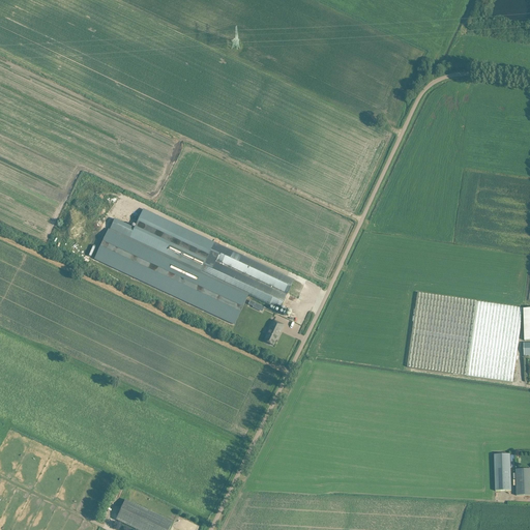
[(213,242),(144,210),(129,240),(199,272),(213,242)]
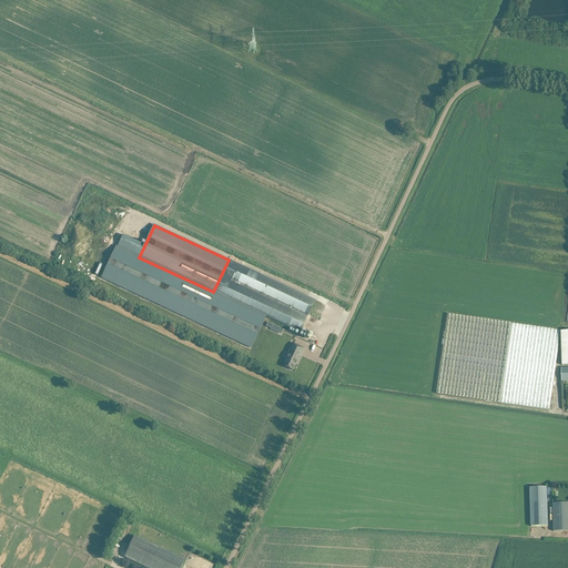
[(118,247),(102,279),(250,348),(263,321),(264,316),(215,293),(213,292),(139,257),(118,247)]
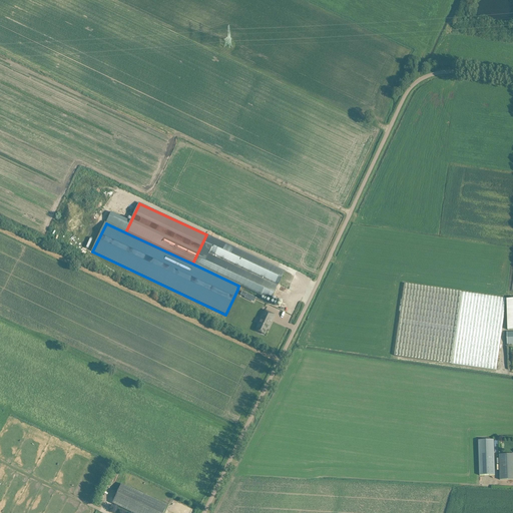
[(208,235),(194,265),(238,286),(270,300),(284,271),(208,235)]
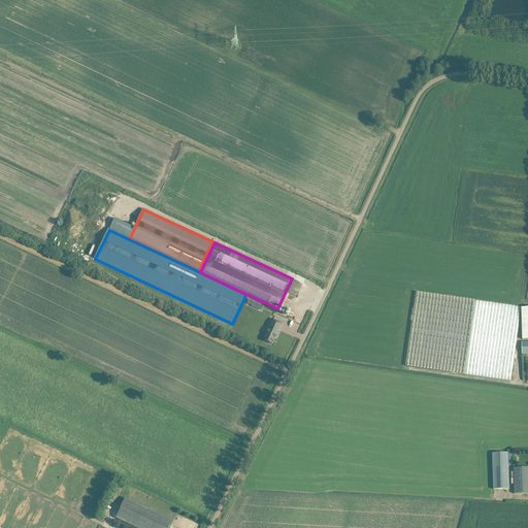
[(417,293),(406,366),(512,381),(522,307),(417,293)]
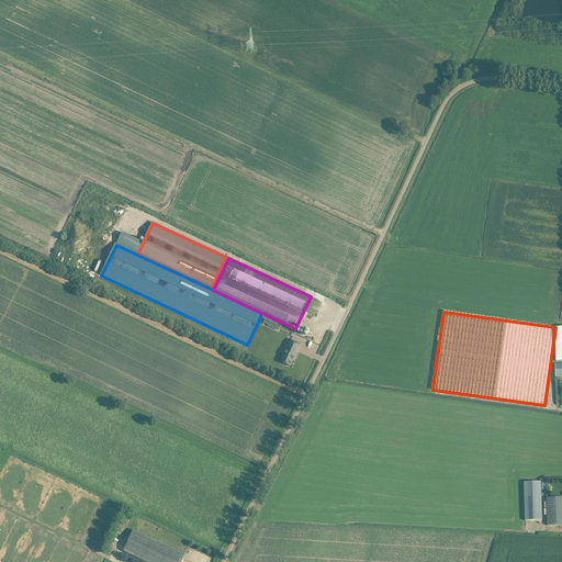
[(280,362),(289,367),(293,358),(294,358),(300,345),(290,340),(282,356),(280,362)]
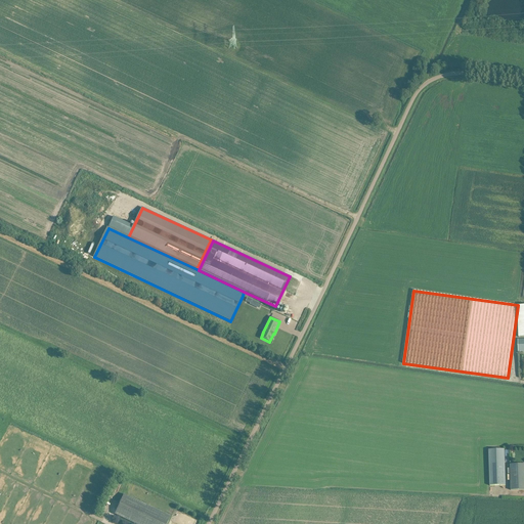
[(490,486),(506,485),(505,449),(488,450),(490,486)]
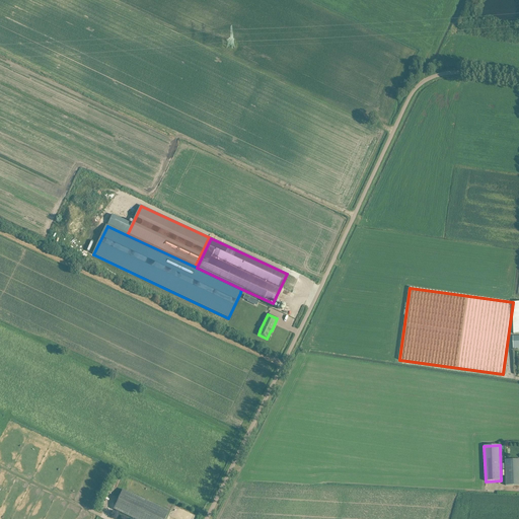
[(506,486),(518,485),(518,459),(505,460),(506,486)]
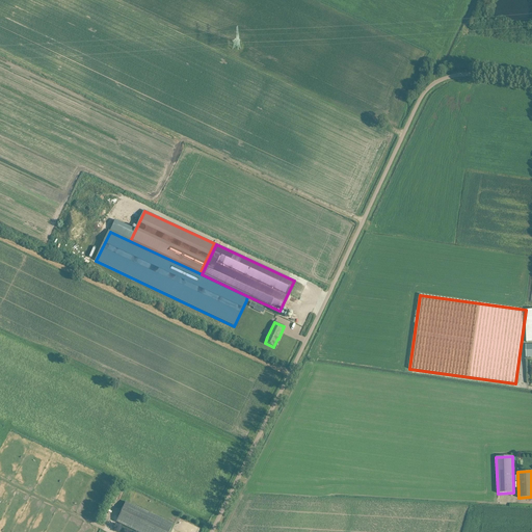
[(126,502),(116,522),(137,531),(169,531),(173,525),(126,502)]
